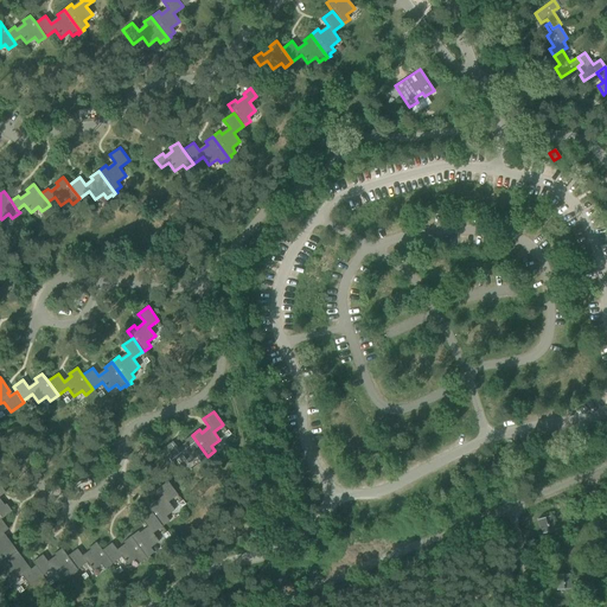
[(208,457),(192,435),(184,440),(186,443),(179,449),(172,441),(163,448),(173,461),(183,454),(189,462),(197,457),(200,461),(208,457)]
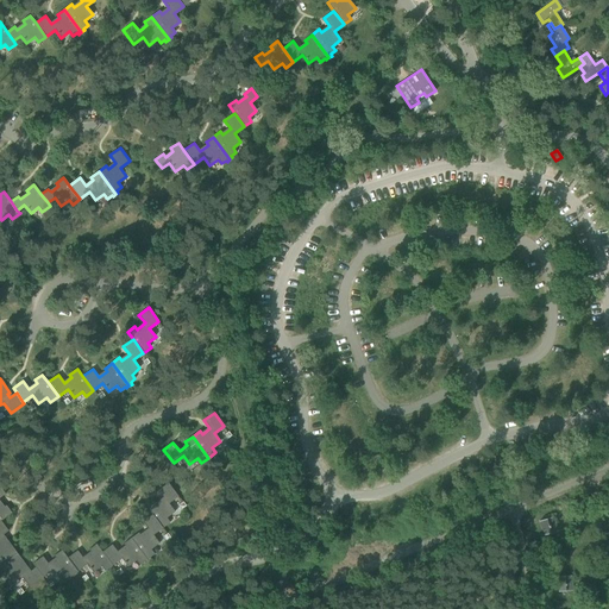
[(146,507),(152,514),(162,528),(163,528),(170,522),(167,518),(175,512),(169,503),(179,496),(168,483),(158,490),(164,498),(156,504),(154,501),(146,507)]
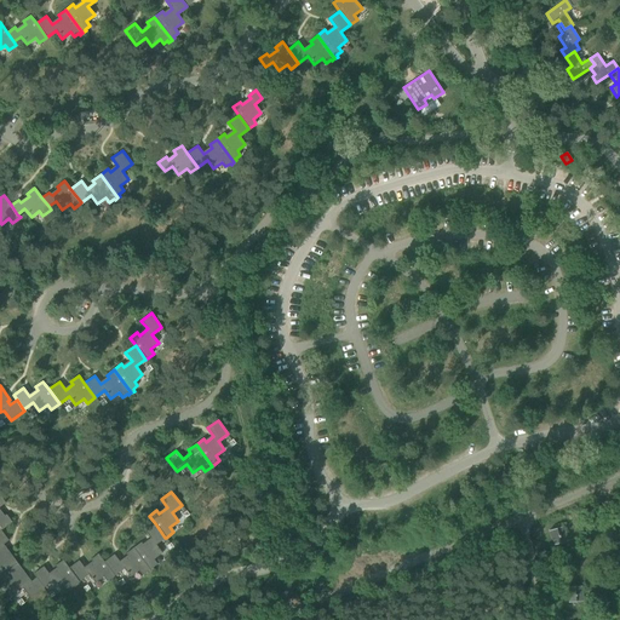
[(0,530),(1,530),(12,522),(6,515),(3,517),(0,512),(0,506),(5,503),(0,495),(0,530)]
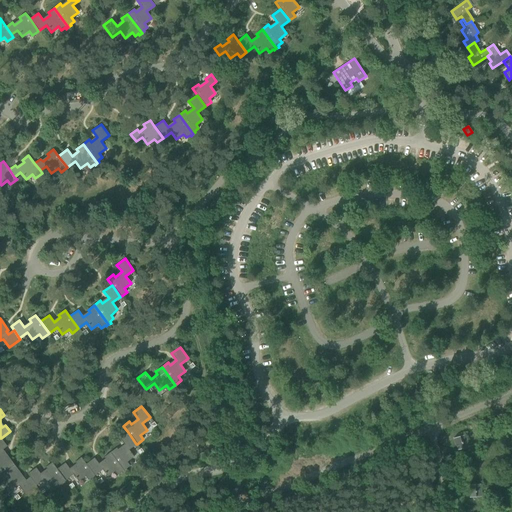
[(496,432),(501,444),(511,439),(511,436),(508,427),(496,432)]
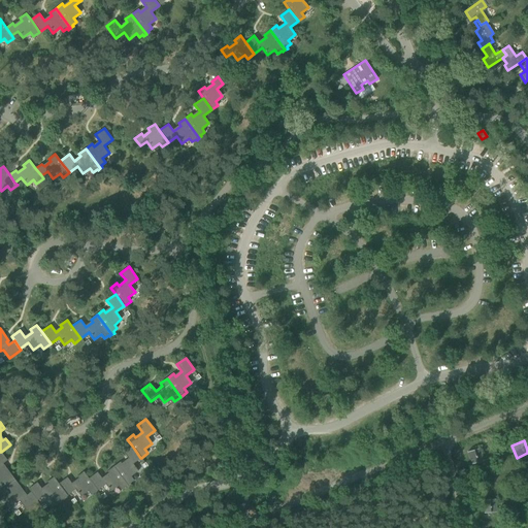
[(120,461),(113,466),(128,486),(131,485),(130,483),(134,480),(131,476),(138,470),(132,463),(140,458),(132,446),(124,452),(129,459),(122,464),(120,461)]
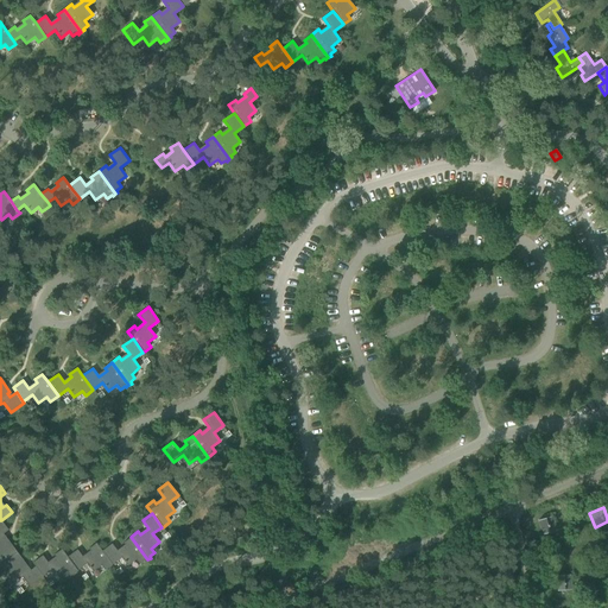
[(557,531),(552,517),(538,520),(542,534),(557,531)]
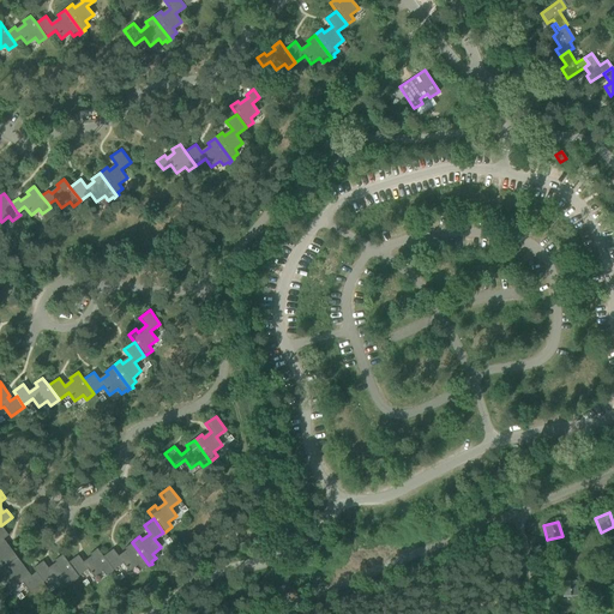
[(0,570),(17,558),(6,543),(5,545),(1,541),(8,535),(1,525),(0,525),(0,570)]
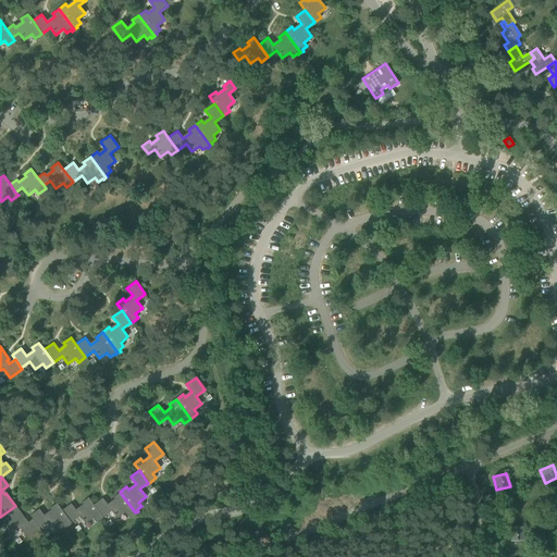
[(102,498),(94,505),(102,517),(111,510),(116,518),(124,512),(127,517),(132,514),(133,515),(135,512),(120,492),(113,497),(115,500),(108,506),(102,498)]
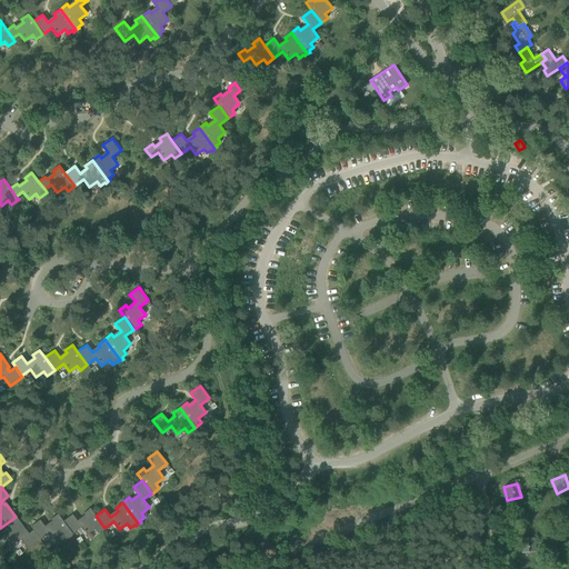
[(72,515),(63,521),(72,533),(81,527),(87,535),(95,529),(98,533),(106,528),(105,528),(96,516),(90,508),(83,513),(86,517),(78,522),(72,515)]
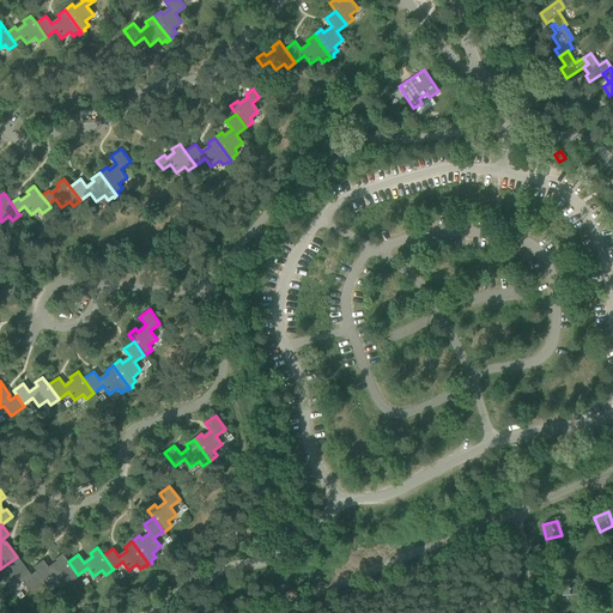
[(34,568),(36,571),(43,582),(53,575),(59,582),(67,576),(71,581),(78,575),(68,562),(62,554),(55,559),(58,563),(49,569),(43,560),(34,568)]
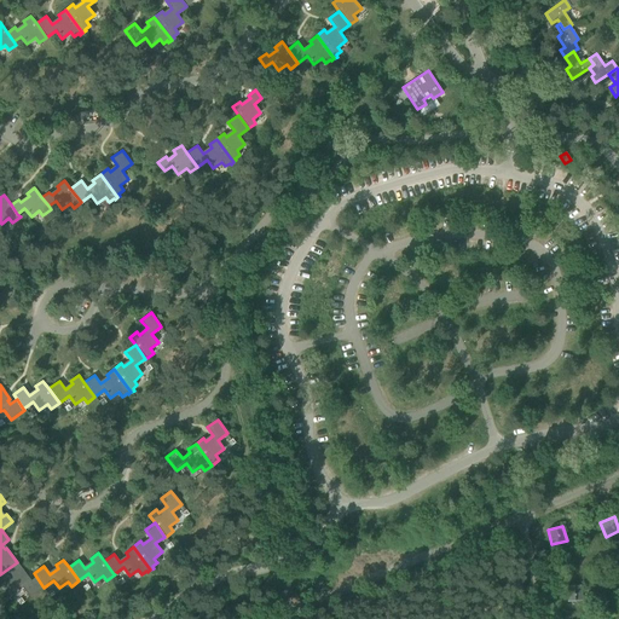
[(17,562),(0,574),(0,584),(4,589),(9,585),(15,594),(23,588),(30,597),(44,588),(36,577),(29,582),(27,578),(28,577),(17,562)]
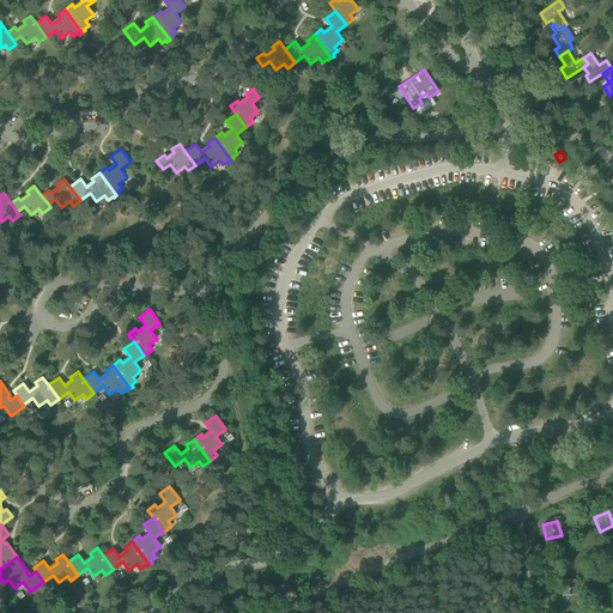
[(560,581),(562,596),(577,595),(576,581),(560,581)]
